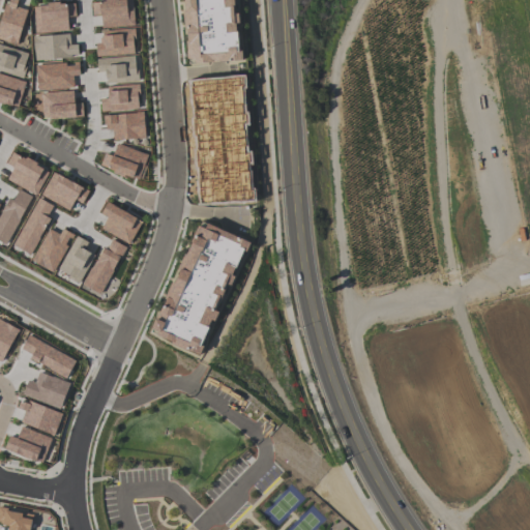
[(5,0),(0,19),(0,39),(17,45),(27,10),(16,7),(18,0),(5,0)]
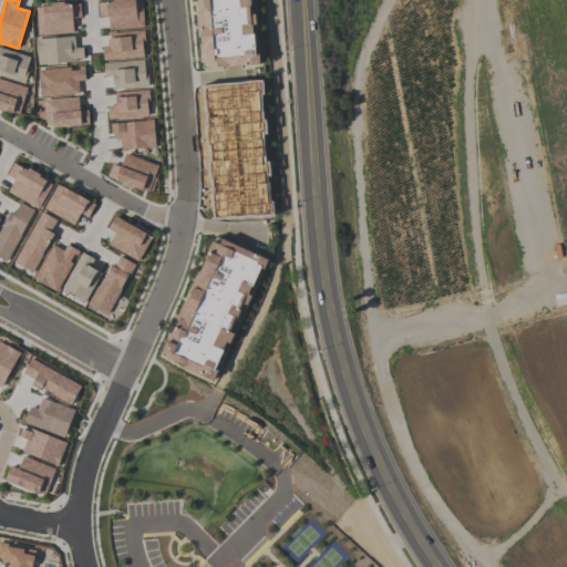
[(141,0),(115,0),(98,1),(99,17),(107,17),(109,30),(143,28),(141,0)]
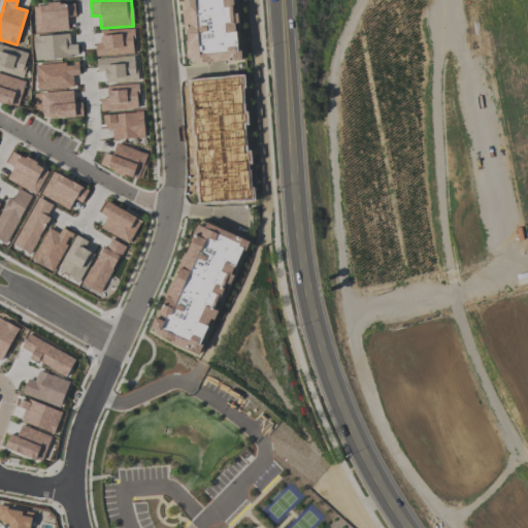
[(235,0),(236,3),(234,3),(234,7),(233,8),(234,13),(238,13),(239,24),(236,24),(236,32),(237,32),(239,51),(241,51),(242,60),(189,64),(189,59),(188,59),(187,41),(188,41),(187,29),(185,29),(184,10),(186,10),(185,0),(235,0)]
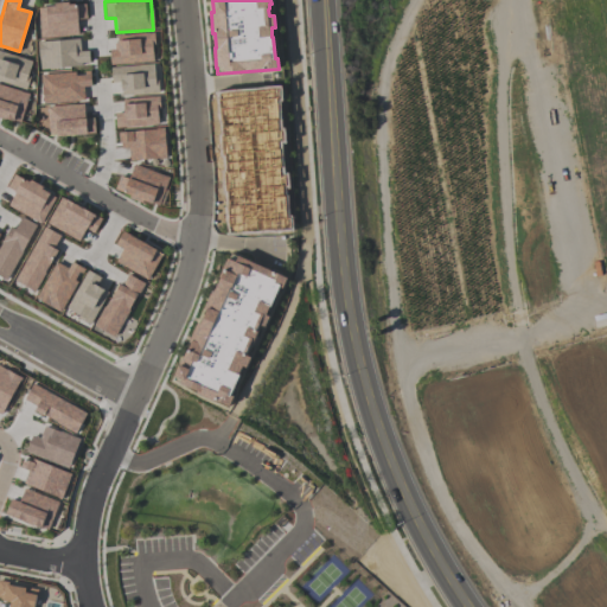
[(85,19),(85,4),(38,5),(39,37),(77,36),(77,19),(85,19)]
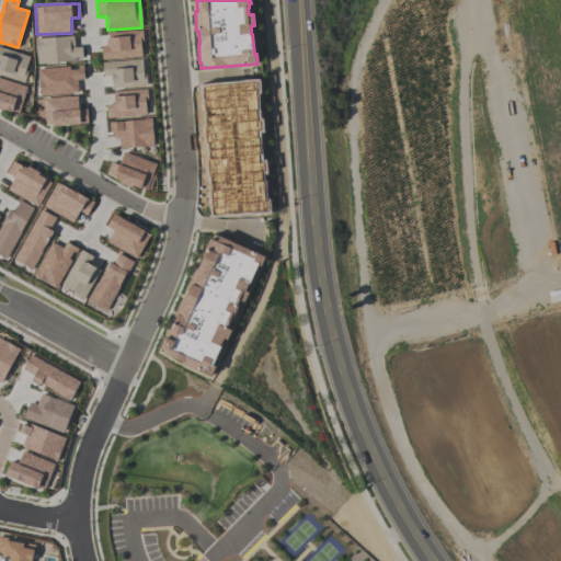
[(141,57),(140,32),(105,33),(106,46),(101,46),(101,59),(141,57)]
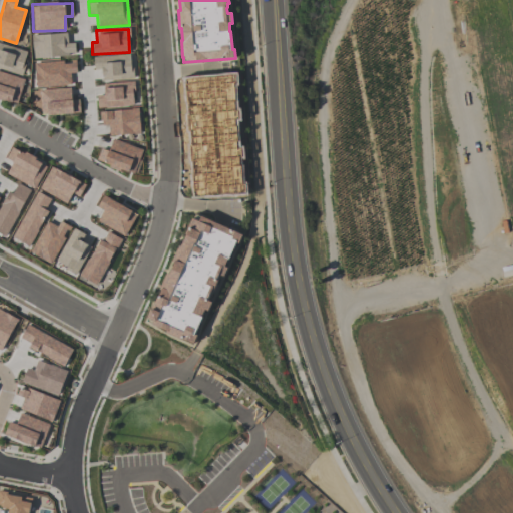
[(67,43),(66,33),(31,35),(32,58),(75,56),(74,43),(67,43)]
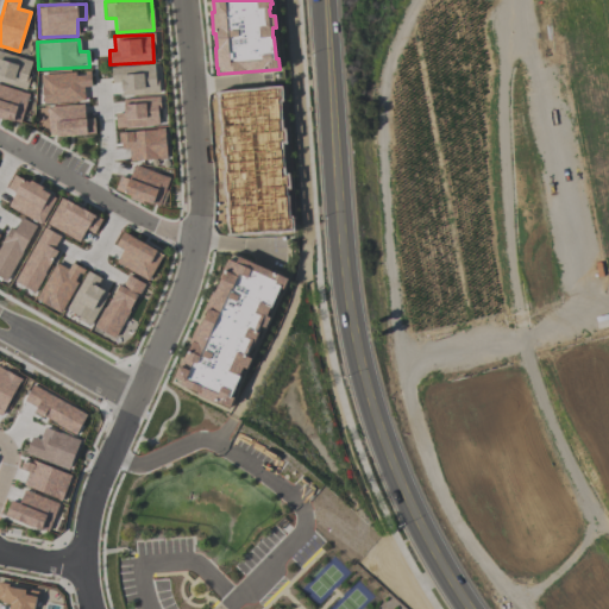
[(0,81),(24,89),(32,62),(0,51),(0,81)]
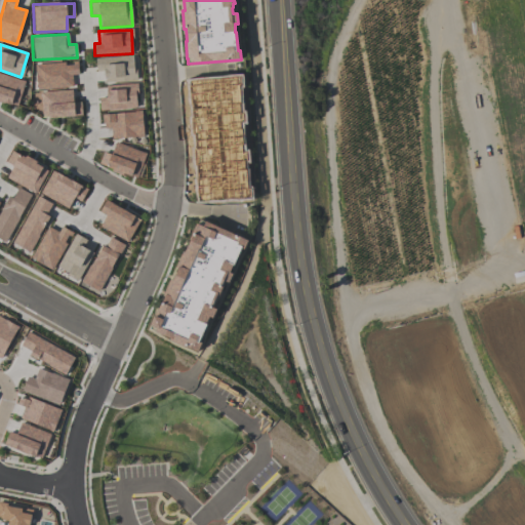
[(95,58),(97,83),(135,80),(133,55),(95,58)]
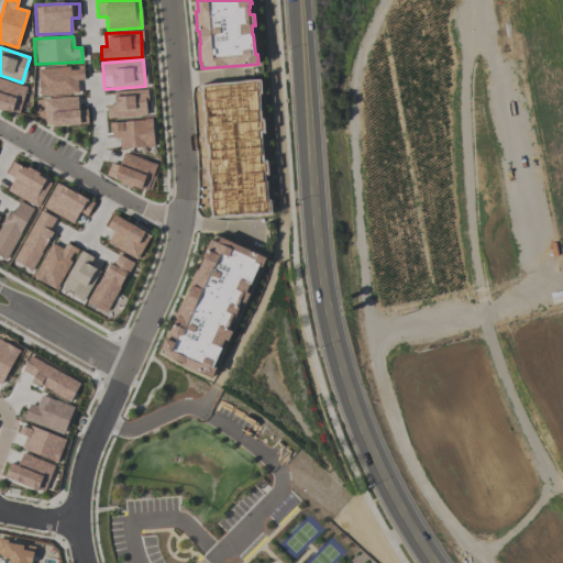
[(39,96),(78,94),(77,80),(84,80),(84,67),(37,68),(39,96)]
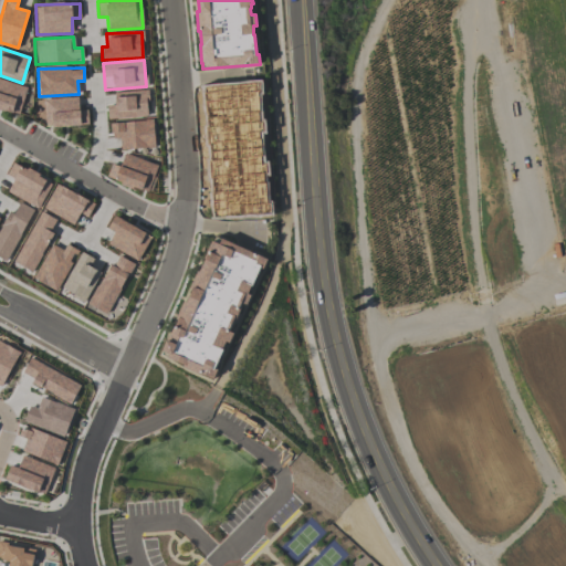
[(0,109),(18,115),(27,87),(0,79),(0,109)]
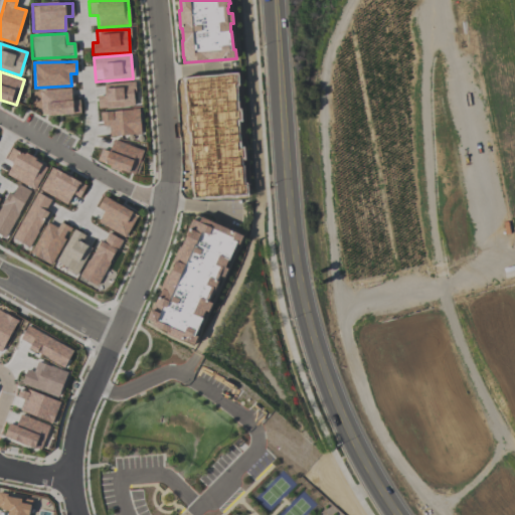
[(192,198),(186,76),(237,73),(243,195),(192,198)]
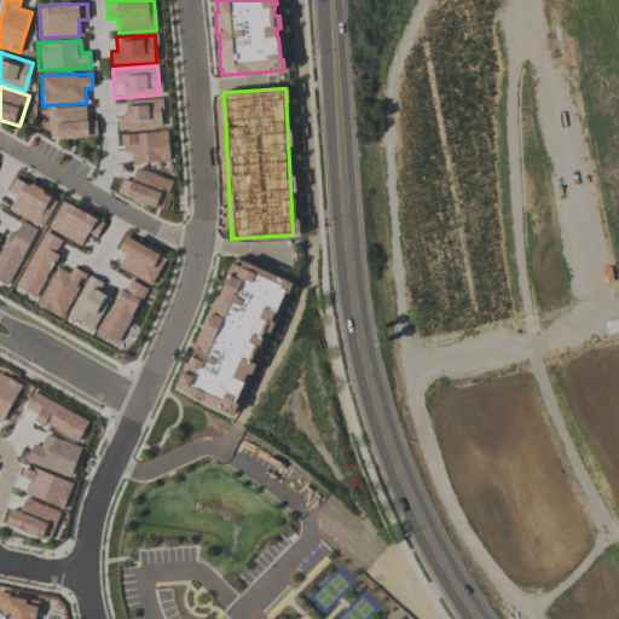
[(161,128),(161,99),(125,100),(125,115),(117,115),(117,129),(161,128)]
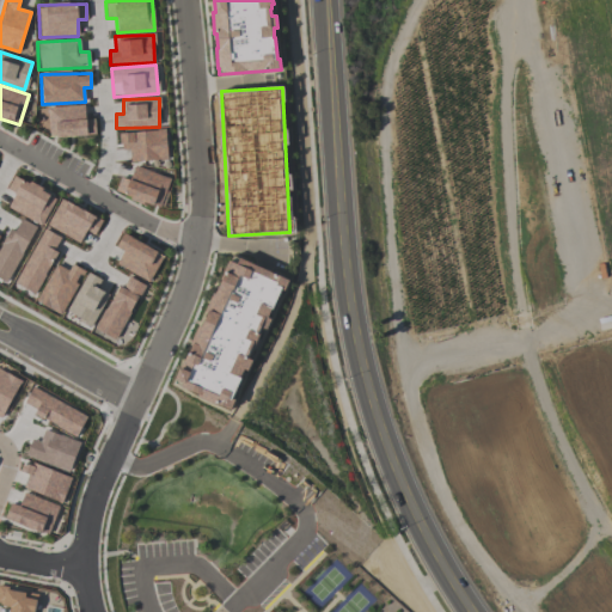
[(95,120),(85,120),(85,105),(48,106),(49,136),(96,135),(95,120)]
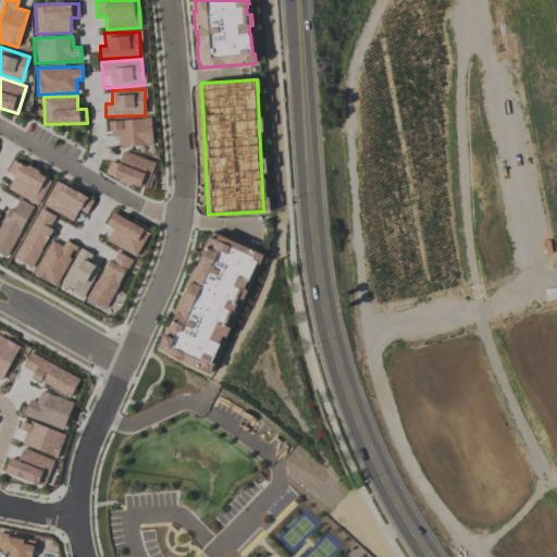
[(152,146),(151,119),(108,121),(109,135),(118,135),(118,147),(152,146)]
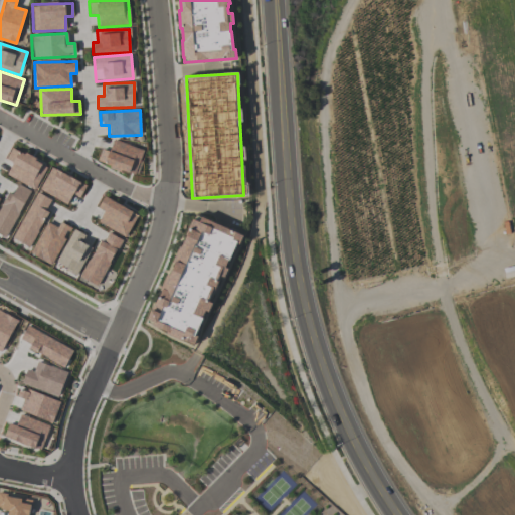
[(97,162),(135,175),(143,150),(113,140),(109,152),(101,149),(97,162)]
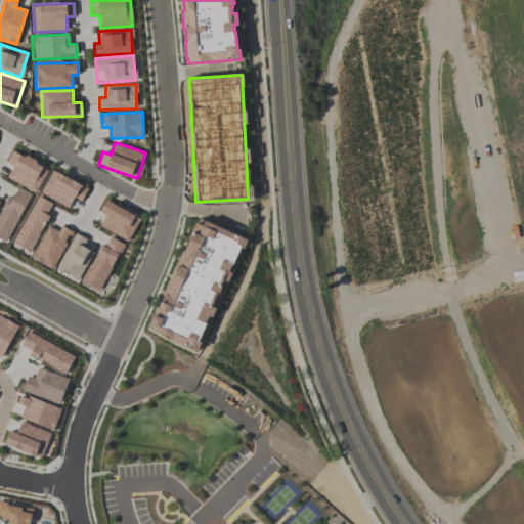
[(13,166),(6,178),(35,193),(47,169),(11,150),(5,162),(13,166)]
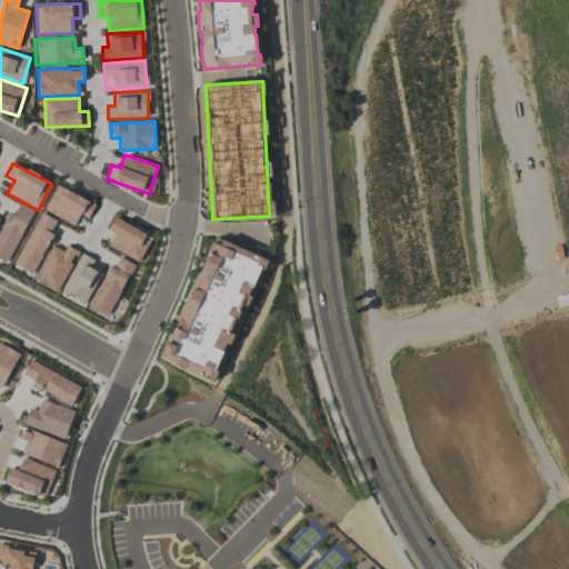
[(42,210),(73,227),(80,215),(88,219),(96,205),(57,185),(42,210)]
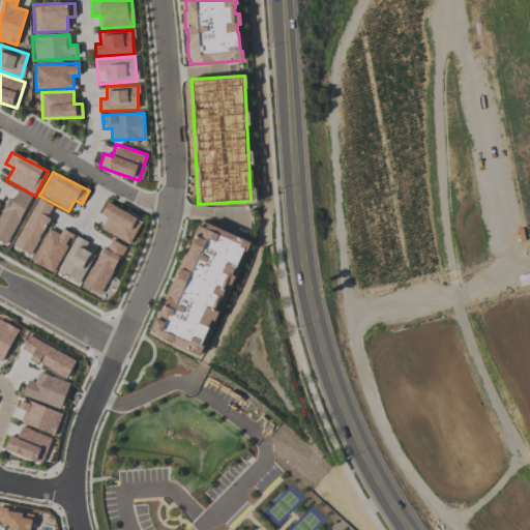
[(32,197),(18,189),(12,200),(8,198),(0,211),(0,241),(6,245),(32,197)]
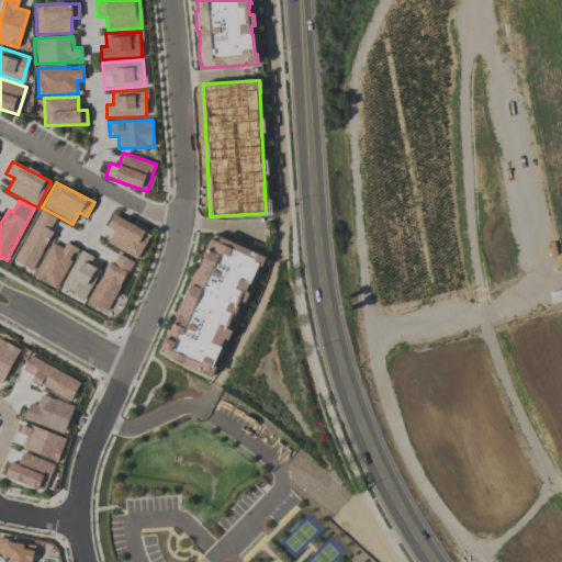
[(13,260),(32,270),(53,232),(49,229),(56,218),(41,210),(13,260)]
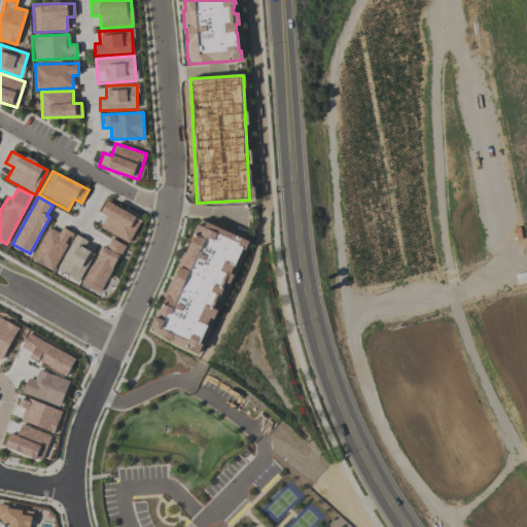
[(140,218),(105,202),(100,213),(106,215),(100,229),(129,243),(140,218)]
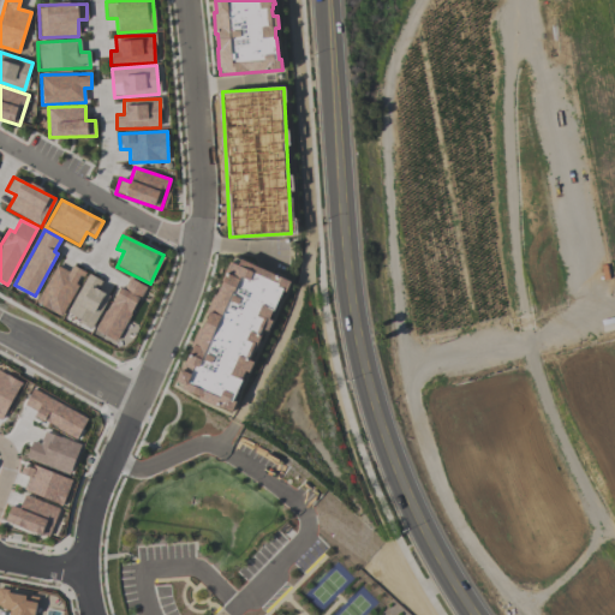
[(178,390),(226,256),(282,276),(254,362),(249,360),(231,410),(178,390)]
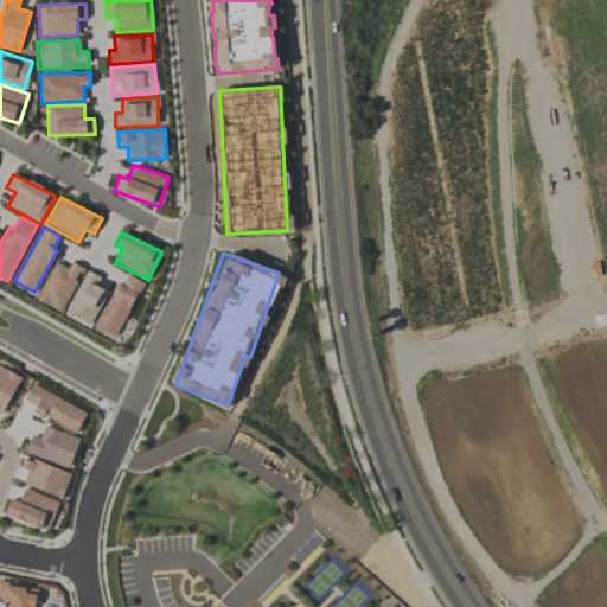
[(61,314),(84,268),(71,262),(68,268),(55,262),(34,300),(61,314)]
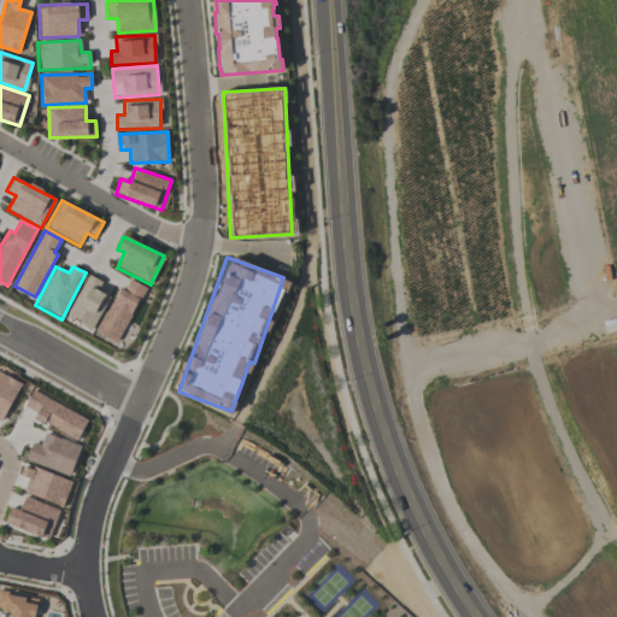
[(95,328),(109,295),(98,292),(101,281),(86,275),(69,317),(95,328)]
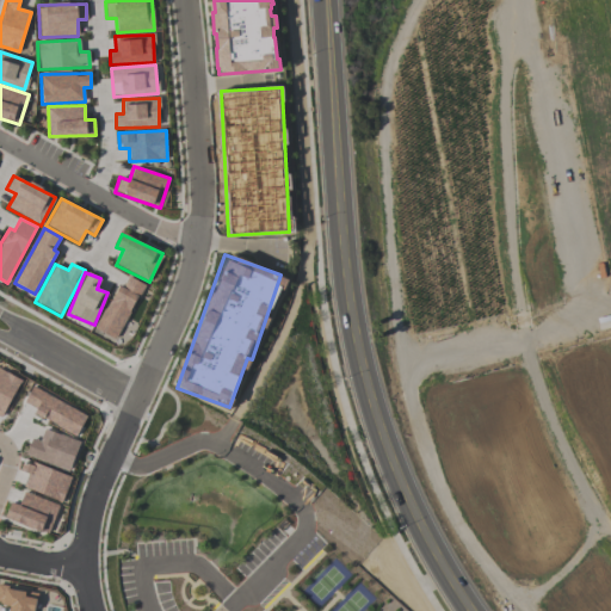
[(97,331),(117,339),(142,283),(122,275),(97,331)]
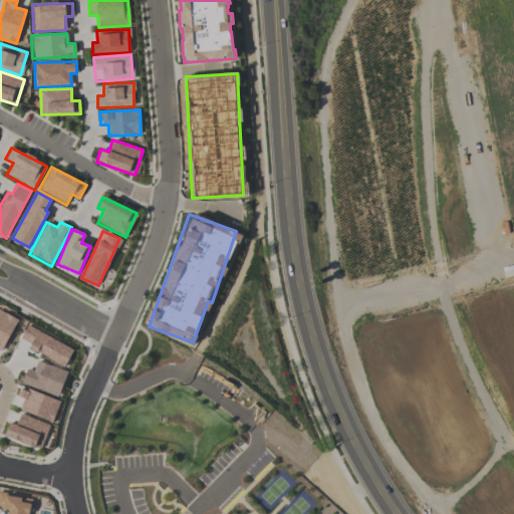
[(0,309),(17,320),(1,350),(0,349),(0,309)]
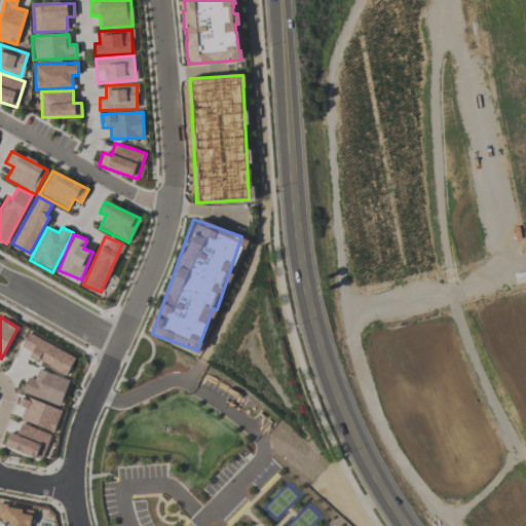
[(29,357),(66,376),(75,357),(28,333),(21,346),(32,351),(29,357)]
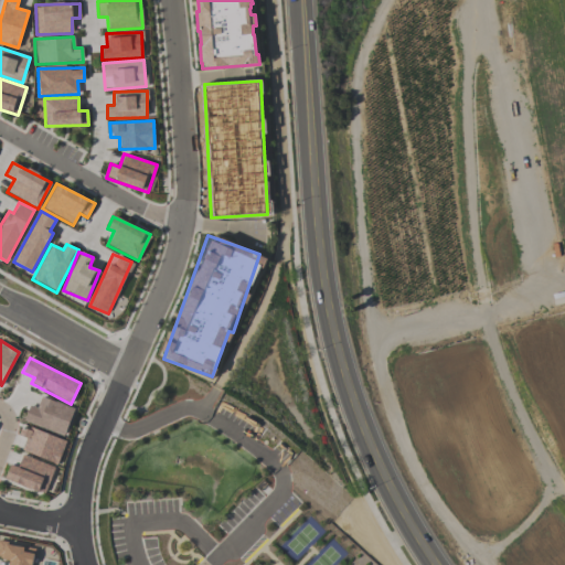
[(63,437),(74,409),(41,396),(36,408),(30,405),(23,420),(63,437)]
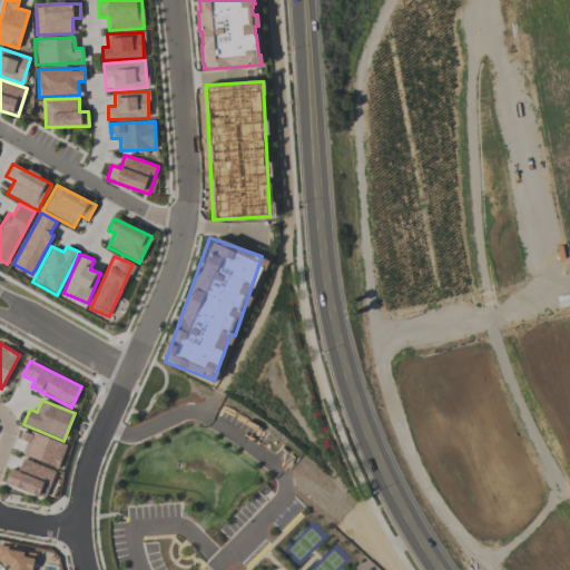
[(58,469),(67,445),(22,429),(18,440),(26,442),(21,455),(58,469)]
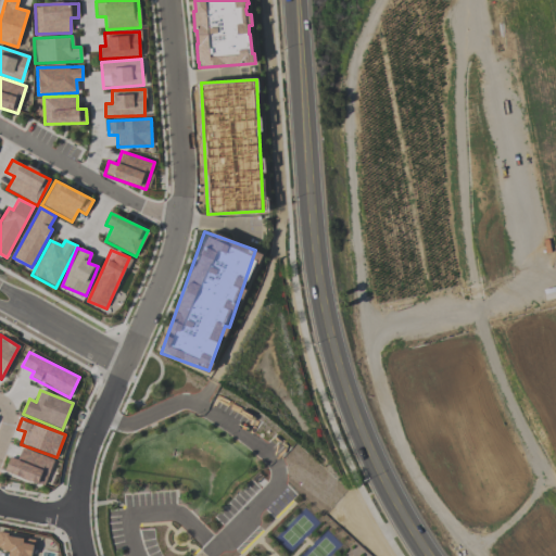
[(16,459),(10,457),(4,470),(43,487),(54,460),(22,447),(16,459)]
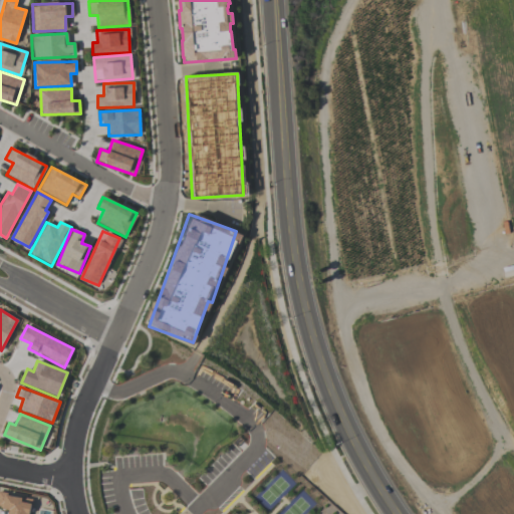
[(28,513),(31,498),(0,493),(0,507),(8,509),(6,513),(28,513)]
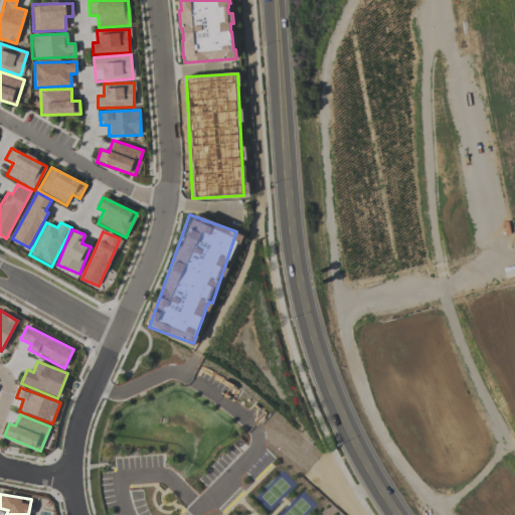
All buildings are outlined.
